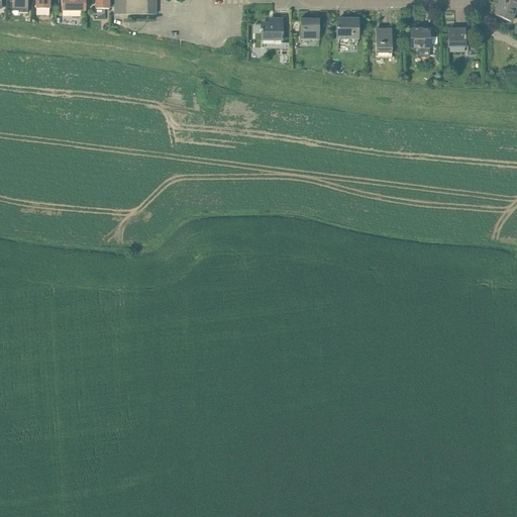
[(28,12),(28,0),(12,0),(13,12),(28,12)]
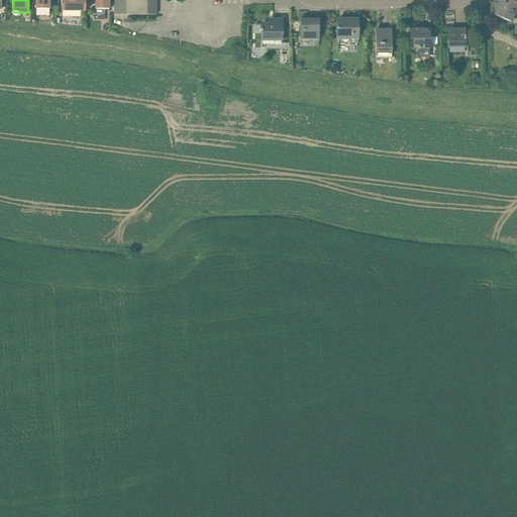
[(36,0),(36,9),(49,9),(49,0),(36,0)]
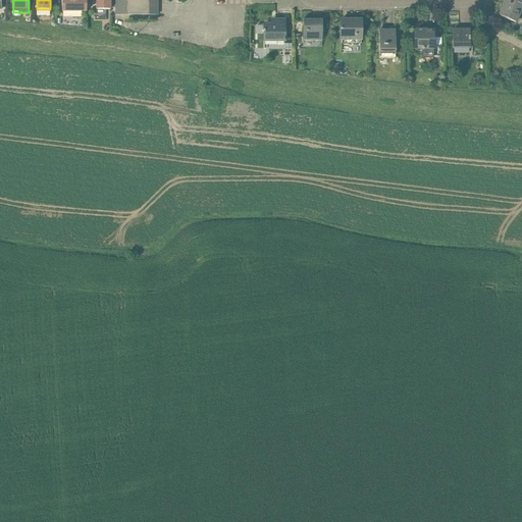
[(61,0),(62,12),(87,12),(86,0),(61,0)]
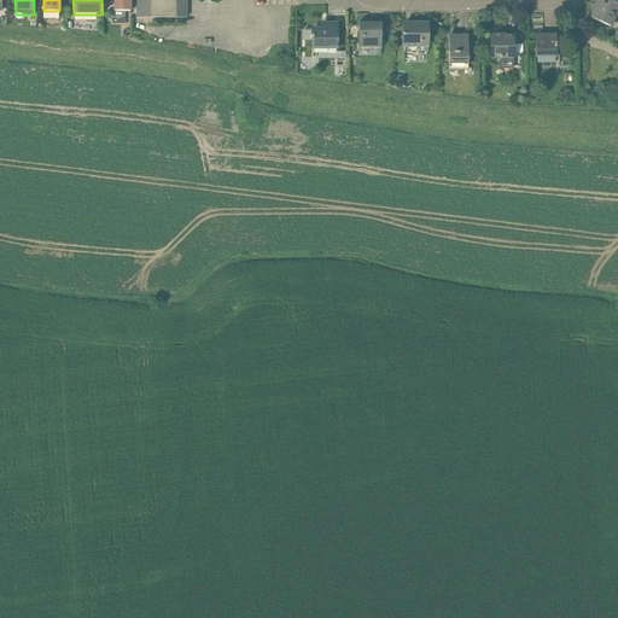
[(130,12),(130,0),(114,0),(114,11),(130,12)]
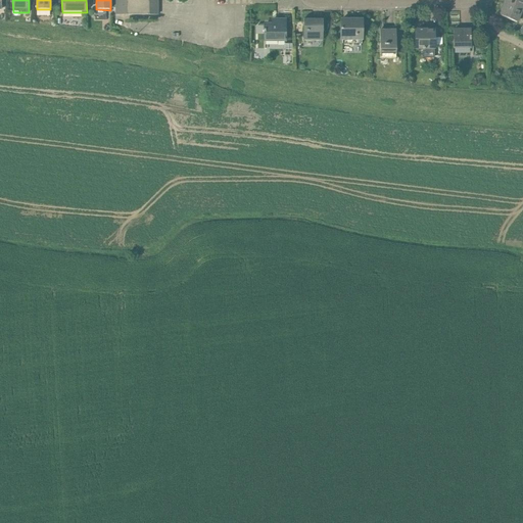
[(115,0),(115,15),(157,15),(157,0),(115,0)]
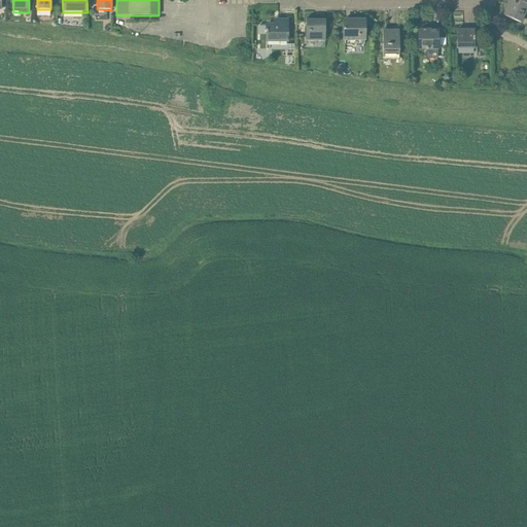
[(526,0),(511,0),(510,3),(526,10),(526,9),(526,0)]
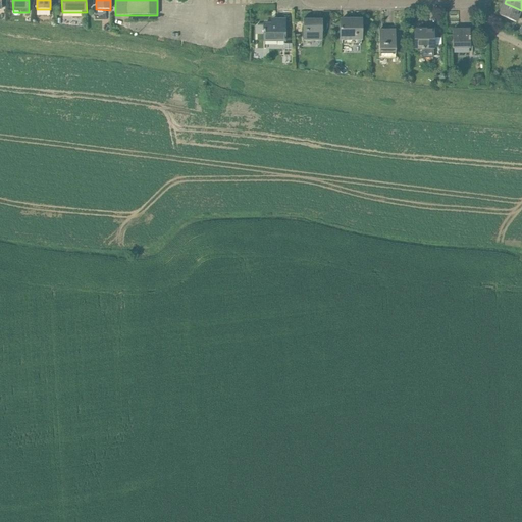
[(500,16),(517,23),(521,10),(505,3),(505,4),(503,3),(501,9),(502,10),(500,16)]
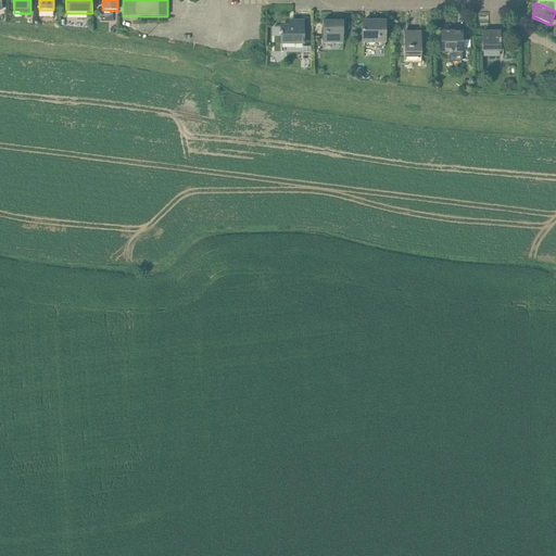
[(282,27),(282,43),(304,43),(304,33),(304,28),(307,28),(307,23),(304,23),(304,22),(290,22),(290,27),(282,27)]
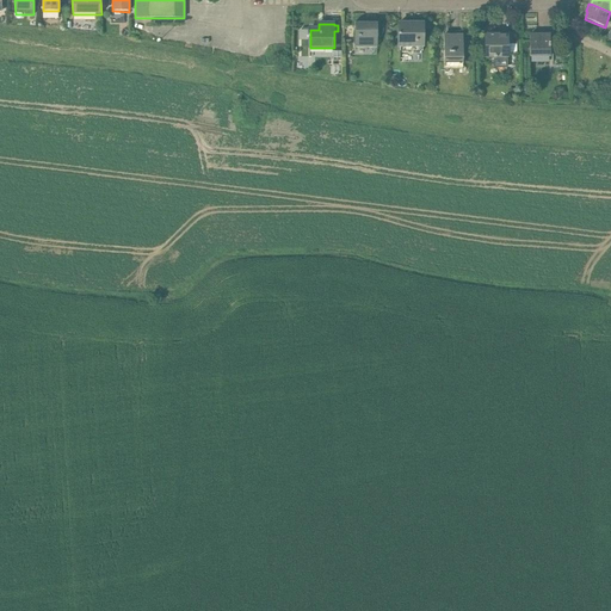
[(377,48),(377,24),(356,24),(356,48),(377,48)]
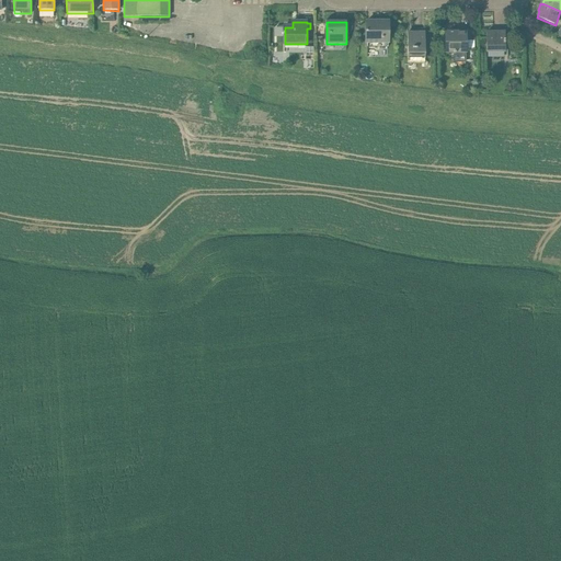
[(389,47),(389,43),(389,22),(366,22),(366,32),(367,32),(367,43),(368,43),(368,47),(389,47)]
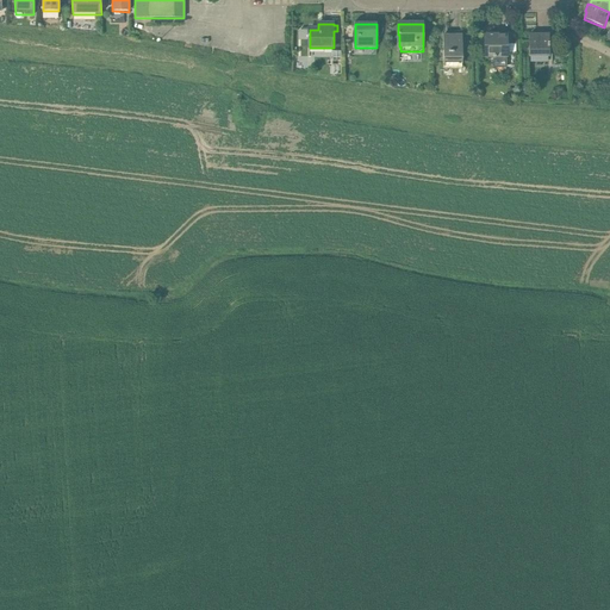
[(505,36),(486,36),(486,57),(493,57),(493,66),(516,66),(516,33),(505,32),(505,36)]
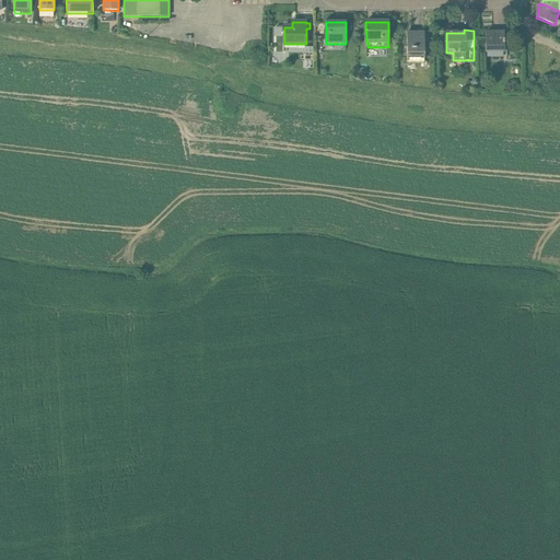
[(407,31),(407,58),(426,58),(426,31),(407,31)]
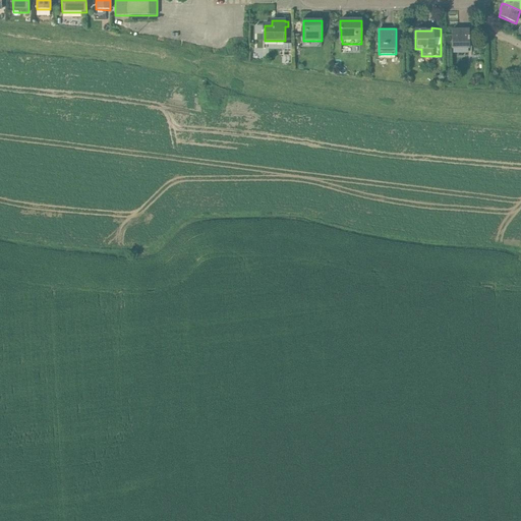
[(469,49),(469,30),(452,31),(453,49),(469,49)]
